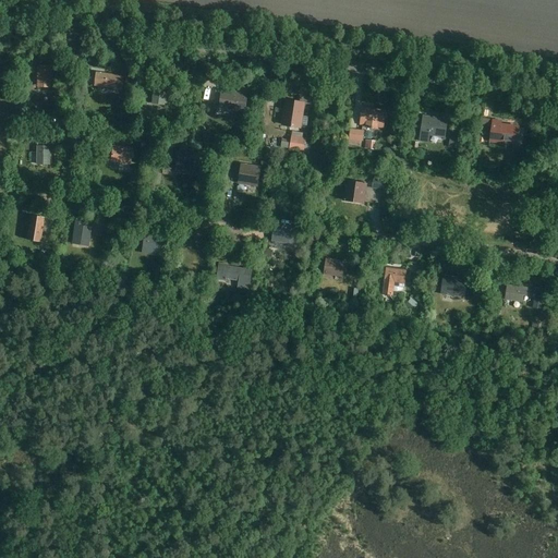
[(0,61),(9,62),(10,53),(0,52),(0,61)]
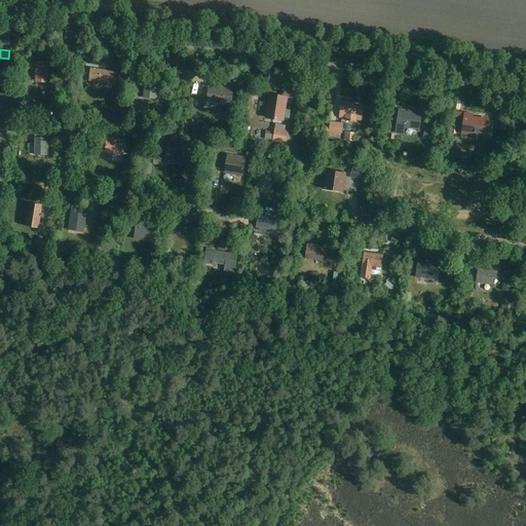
[(52,72),(52,63),(36,63),(35,83),(49,83),(49,72),(52,72)]
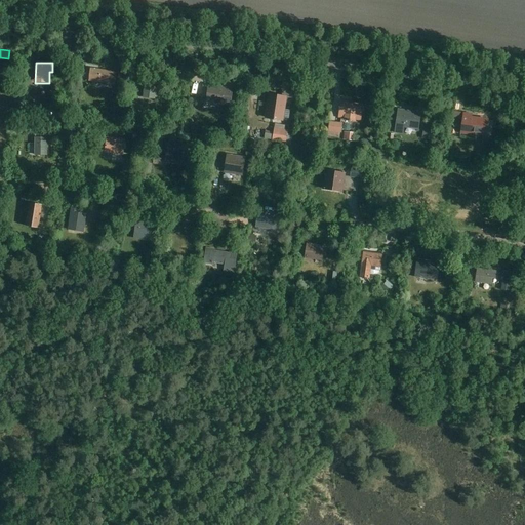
[(115,85),(117,73),(91,70),(90,81),(115,85)]
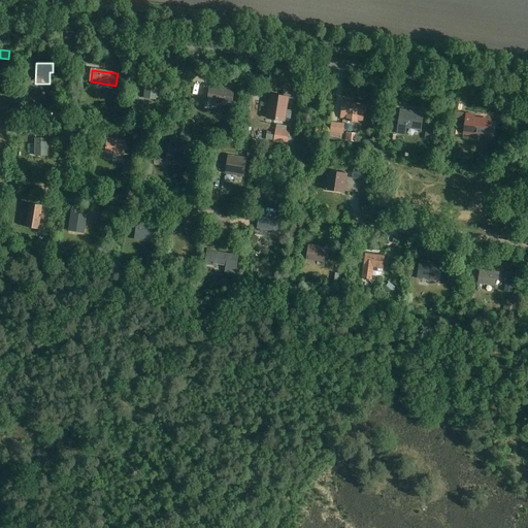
[(159,98),(161,88),(158,88),(159,83),(146,80),(144,99),(157,100),(157,98),(159,98)]
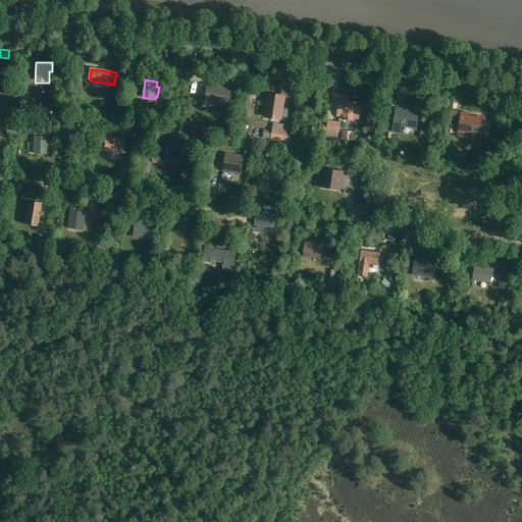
[(232,88),(217,86),(208,85),(206,100),(209,101),(209,103),(230,106),(232,88)]
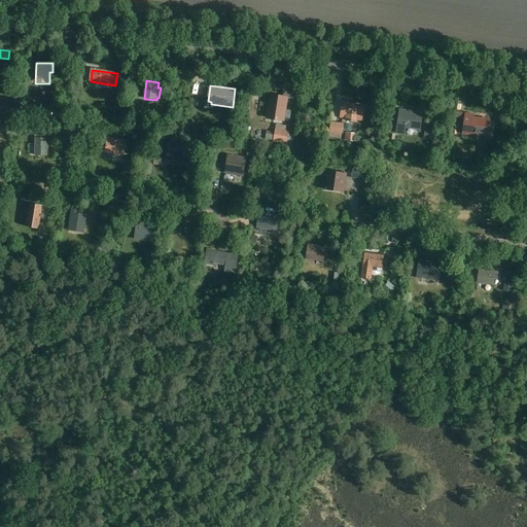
[(285,123),(289,97),(270,95),(266,119),(285,123)]
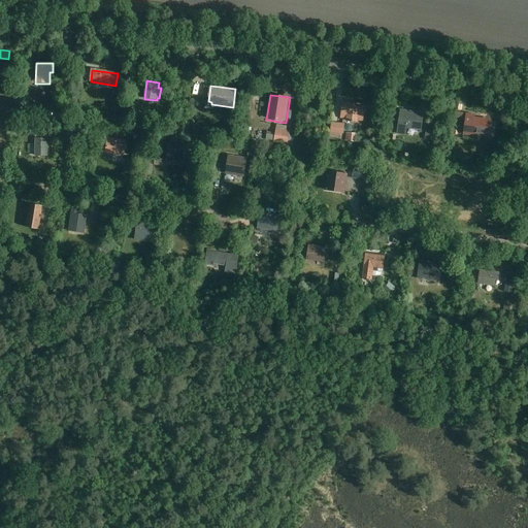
[(364,122),(366,104),(342,101),(340,119),(347,120),(345,121),(358,123),(358,122),(364,122)]
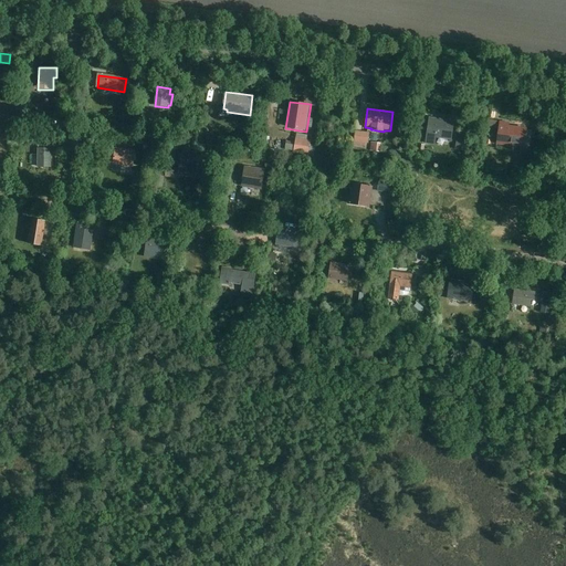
[(452,140),(454,122),(429,117),(426,144),(436,146),(437,138),(452,140)]
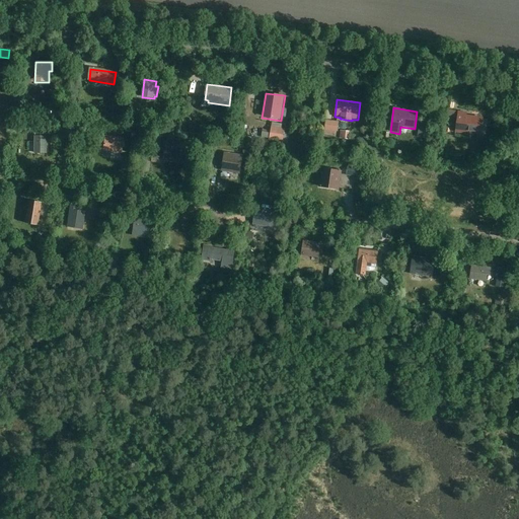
[(482,135),(483,121),(466,119),(467,113),(458,112),(455,133),(464,134),(464,133),(482,135)]
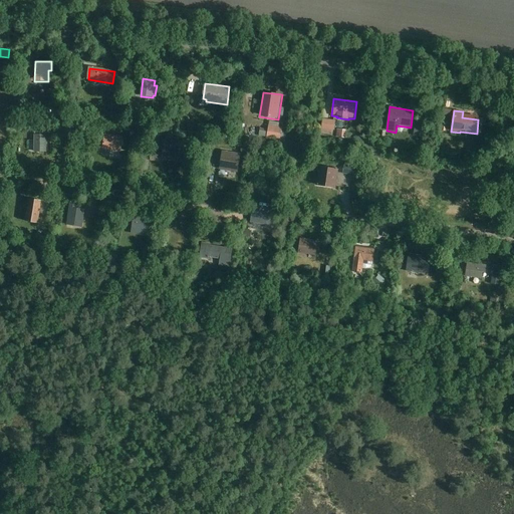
[(334,131),(335,120),(322,119),(321,132),(333,134),(333,131),(334,131)]
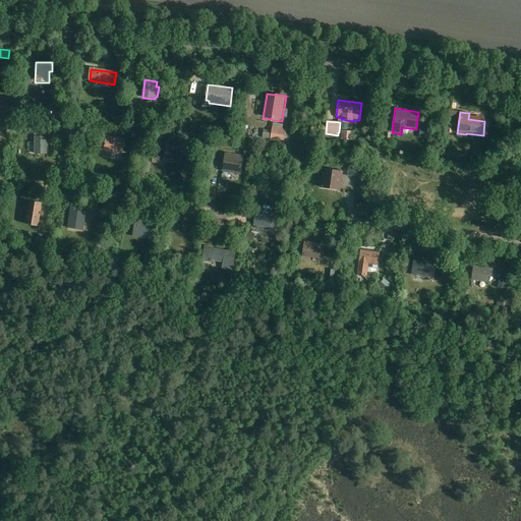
[(134,139),(143,135),(140,127),(131,131),(134,139)]
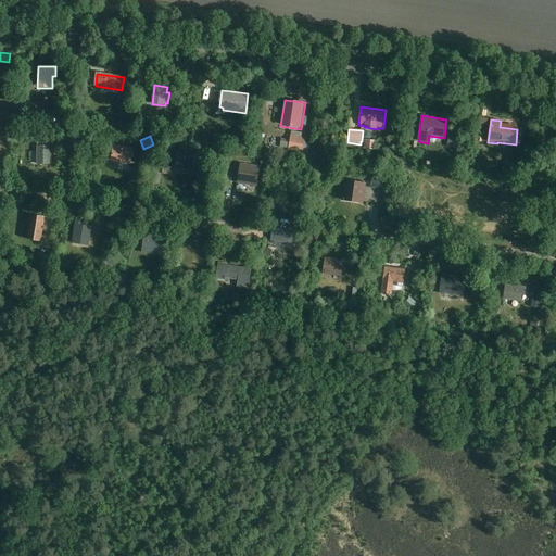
[(289,150),(294,151),(303,152),(305,139),(291,137),(289,150)]
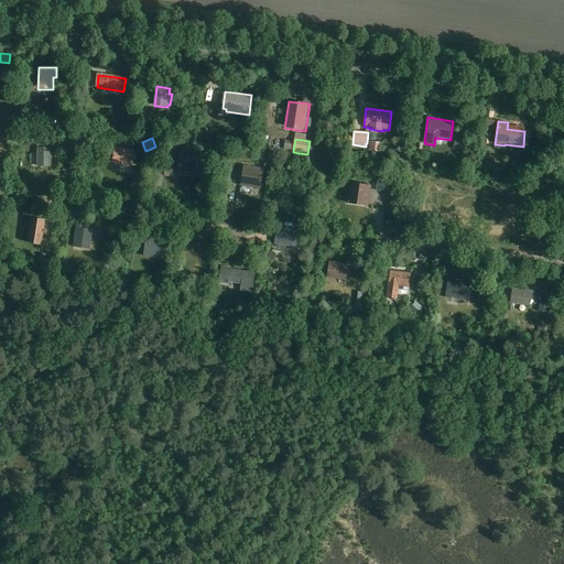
[(454,149),(462,151),(463,142),(455,140),(454,149)]
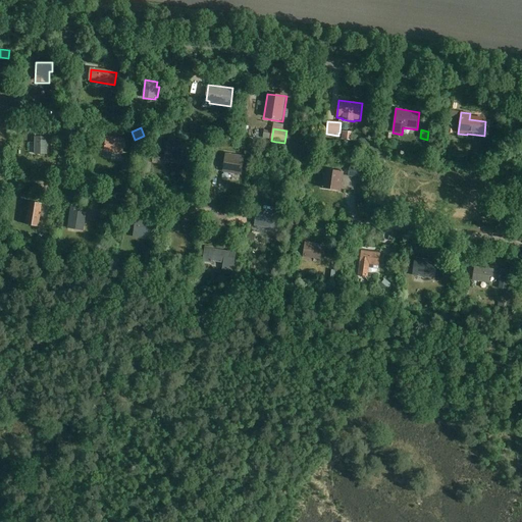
[(351,141),(351,133),(347,132),(346,133),(343,133),(342,141),(351,141)]
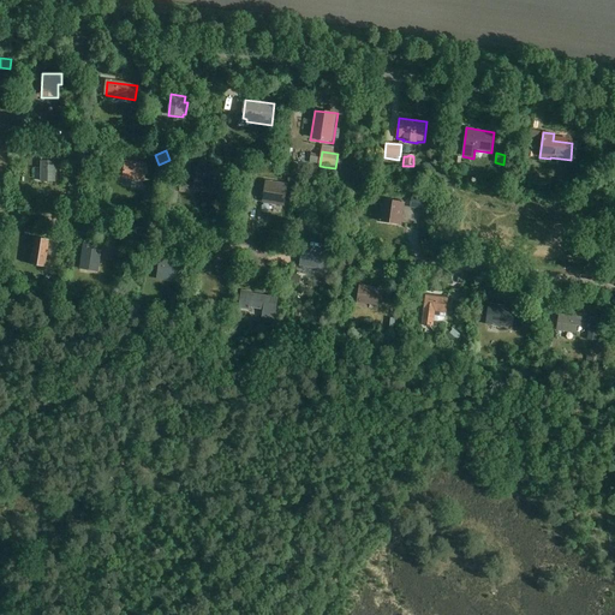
[(144,180),(147,166),(125,162),(124,178),(144,180)]
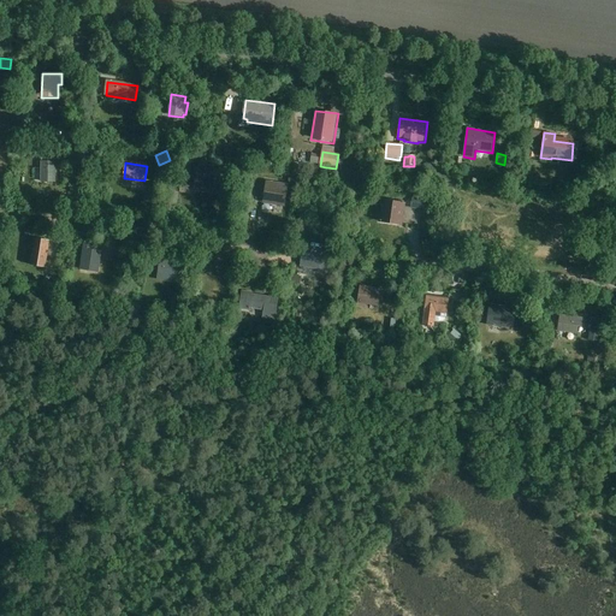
[(55,181),(55,164),(42,164),(41,181),(55,181)]
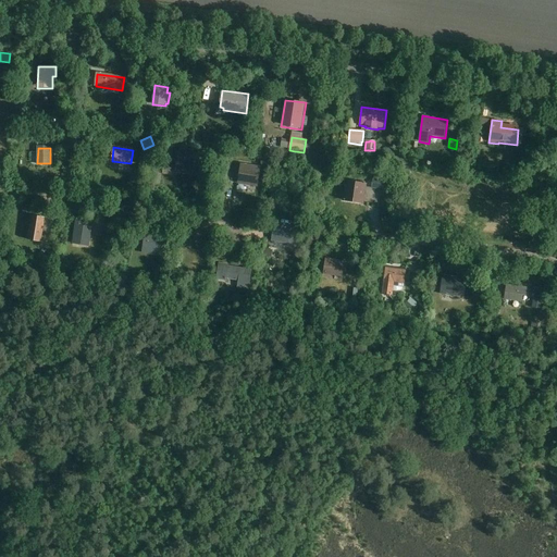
[(193,172),(195,159),(180,157),(177,170),(193,172)]
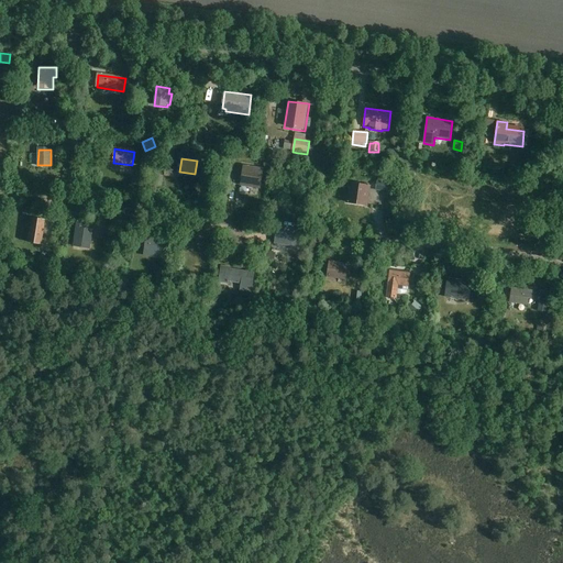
[(261,189),(264,168),(243,165),(240,186),(261,189)]
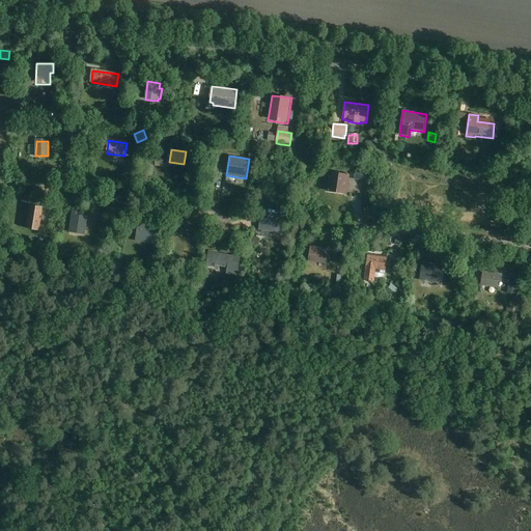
[(356,170),(354,179),(367,182),(368,171),(356,170)]
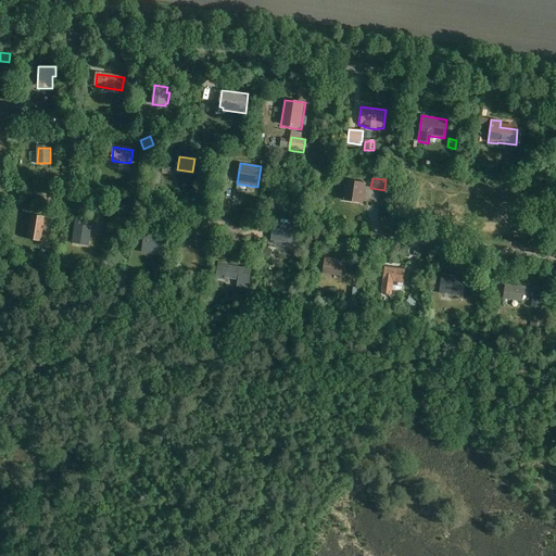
[(364,204),(366,184),(344,180),(342,201),(364,204)]
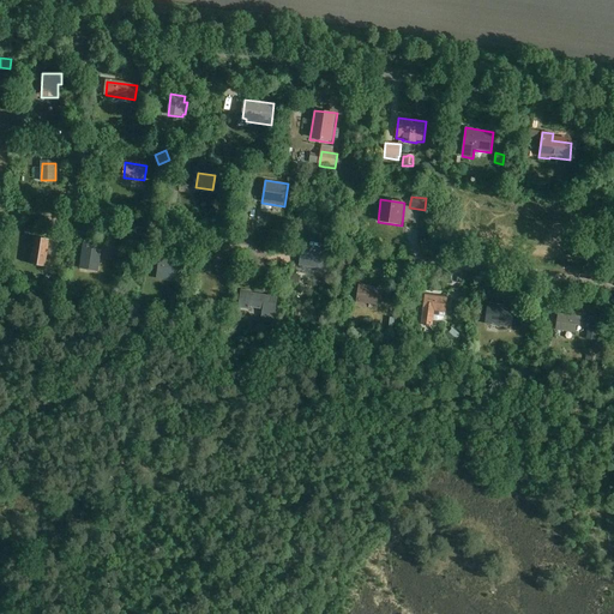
[(46,268),(50,240),(35,238),(30,265),(46,268)]
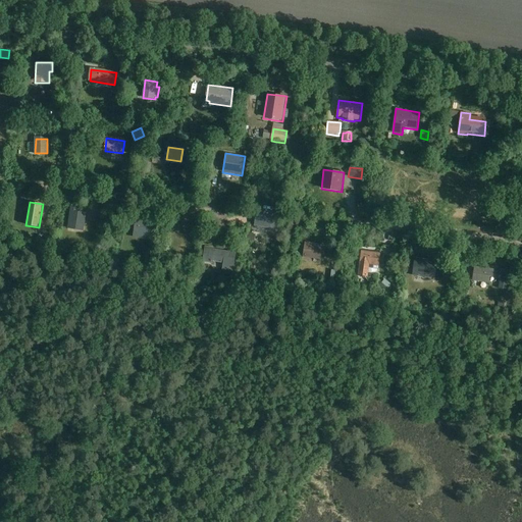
[(84,230),(87,213),(79,211),(79,206),(71,205),(67,228),(84,230)]
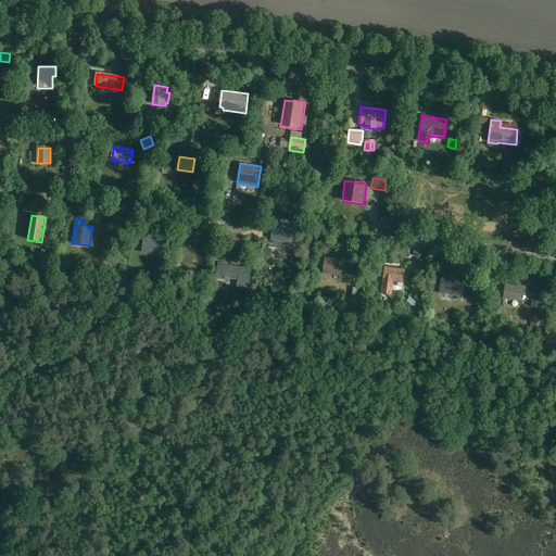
[(289,243),(290,231),(274,229),(272,241),(289,243)]
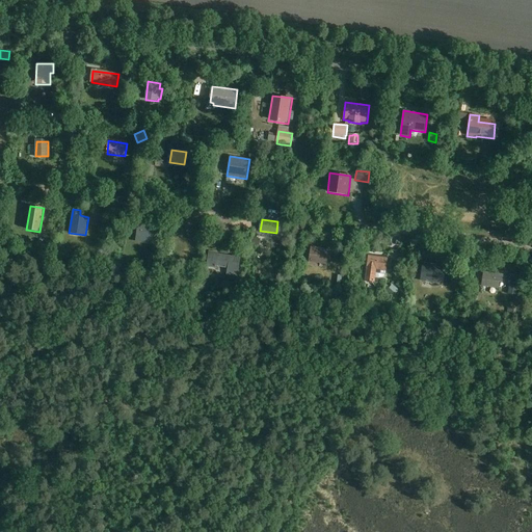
[(155,241),(156,228),(138,225),(137,239),(138,239),(137,243),(145,244),(147,240),(155,241)]
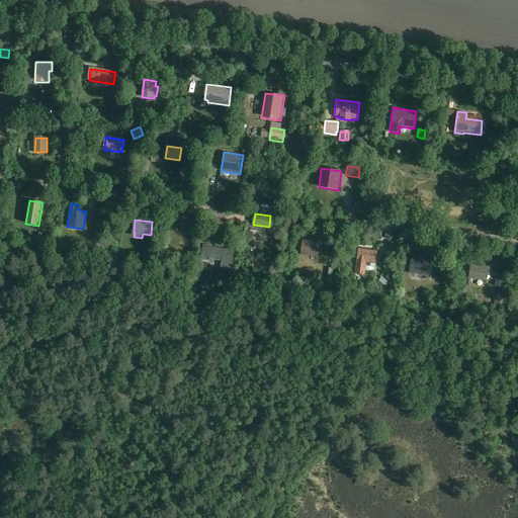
[(4,229),(4,236),(14,237),(15,230),(4,229)]
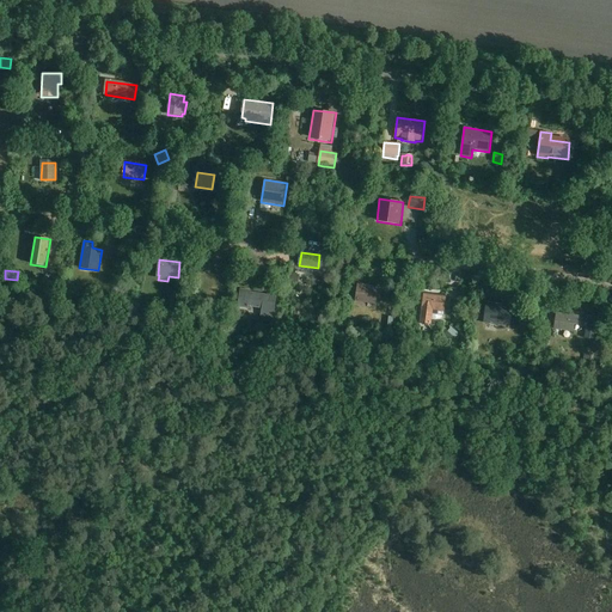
[(378,301),(379,289),(356,286),(355,298),(378,301)]
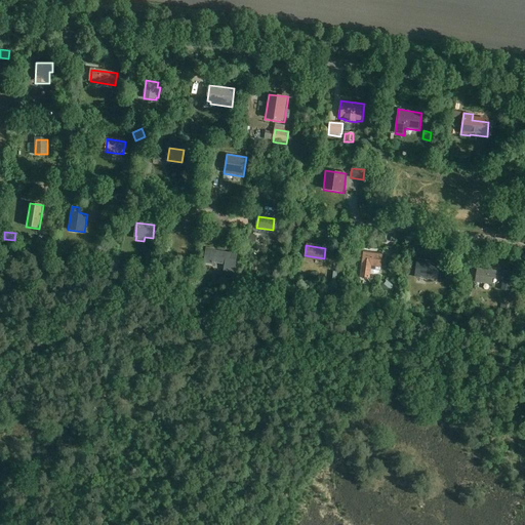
[(231,266),(233,253),(215,250),(215,249),(206,247),(204,264),(214,265),(214,264),(231,266)]
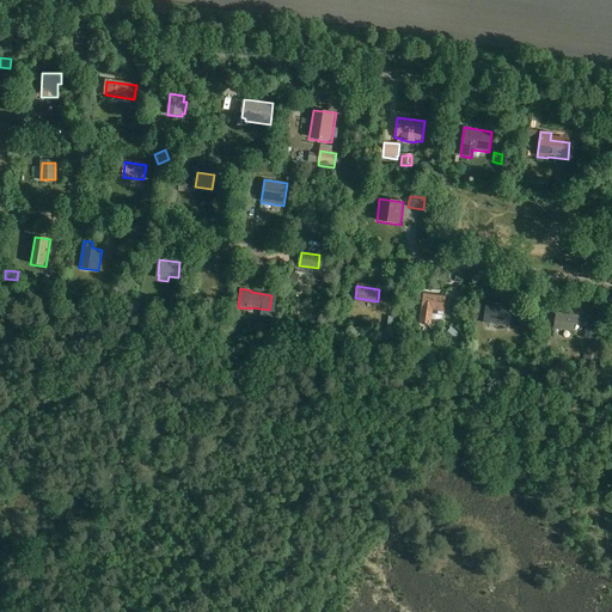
[(445,313),(447,297),(424,293),(420,323),(432,325),(433,311),(445,313)]
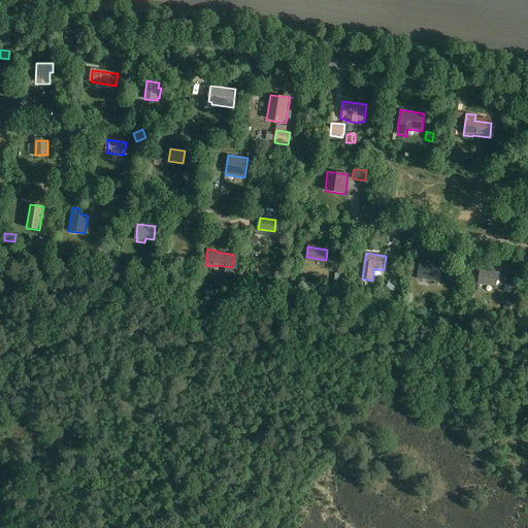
[(443,266),(421,263),(419,279),(441,283),(443,266)]
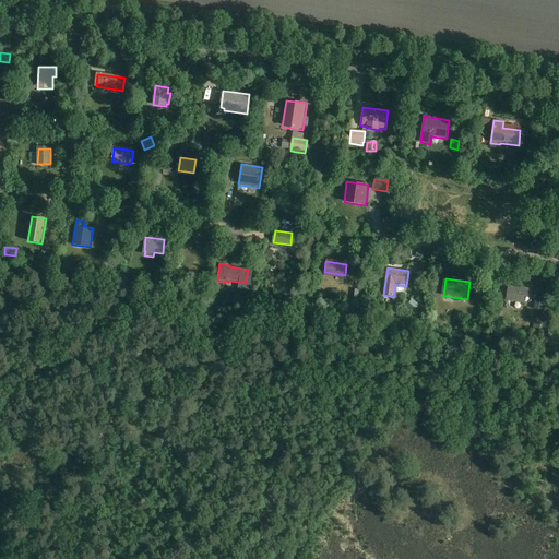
[(544,289),(536,288),(536,292),(527,290),(527,289),(507,286),(506,301),(522,304),(523,296),(526,296),(527,294),(535,295),(534,309),(542,310),(544,289)]
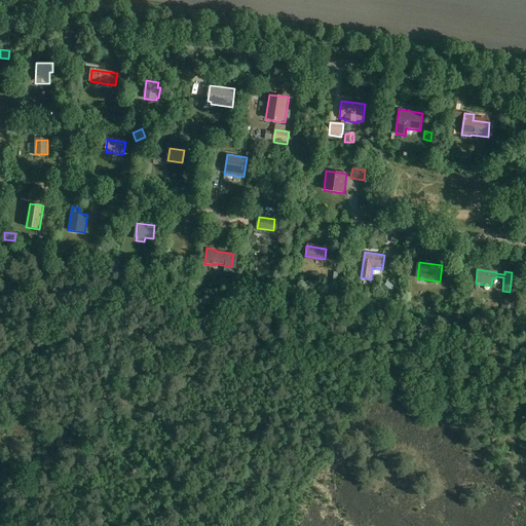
[(382,289),(388,293),(393,287),(388,282),(382,289)]
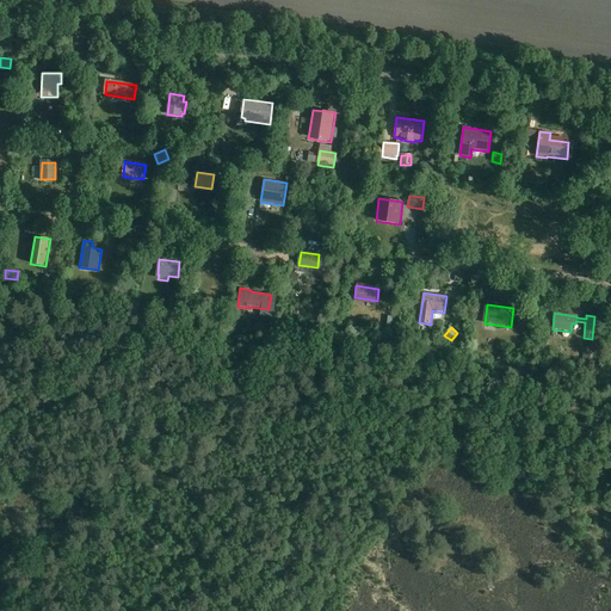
All buildings are outlined.
